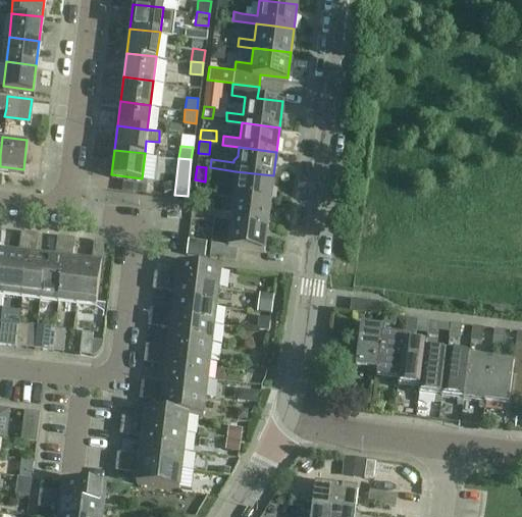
[(270,200),(273,175),(236,171),(233,187),(217,185),(216,193),(231,195),(270,200)]
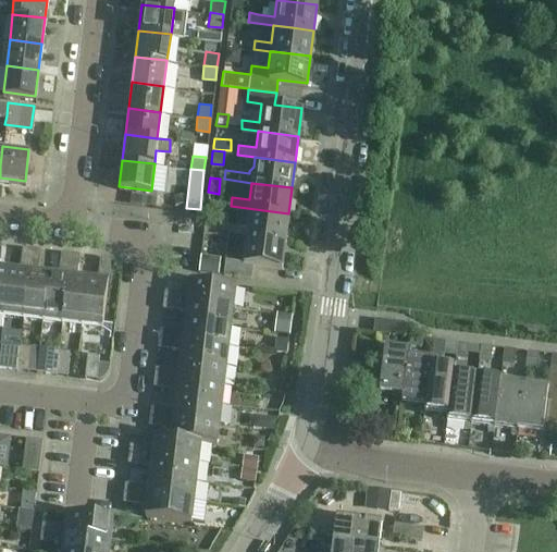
[(184,192),(173,193),(174,203),(185,200),(184,192)]
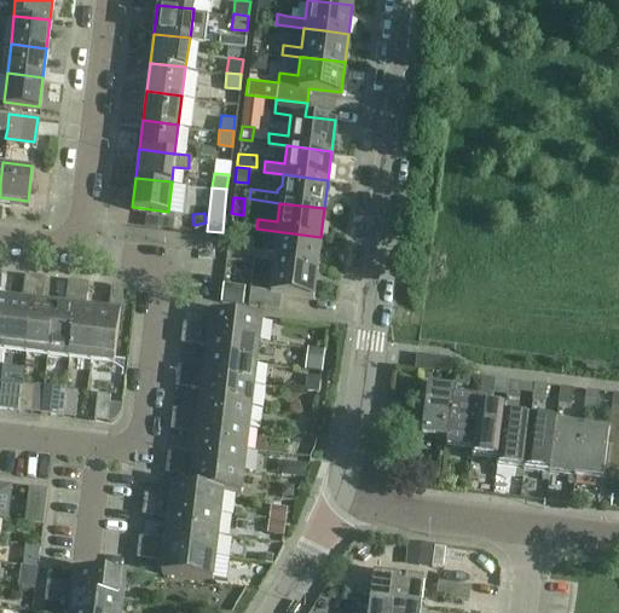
[(317,266),(320,237),(275,231),(272,250),(255,248),(254,249),(244,248),(243,256),(253,258),(272,260),(317,266)]
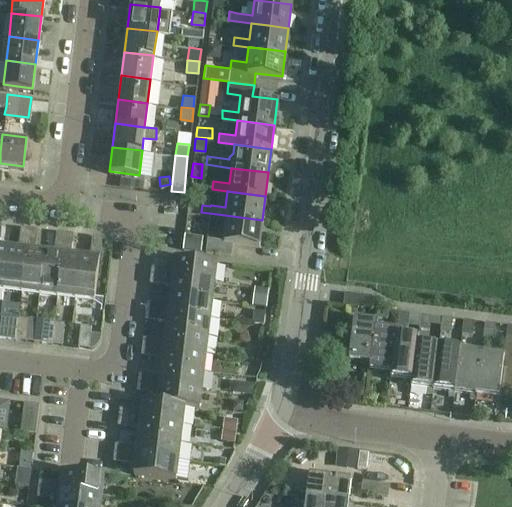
[(259,244),(262,220),(225,215),(223,231),(207,229),(205,250),(230,253),(231,241),(259,244)]
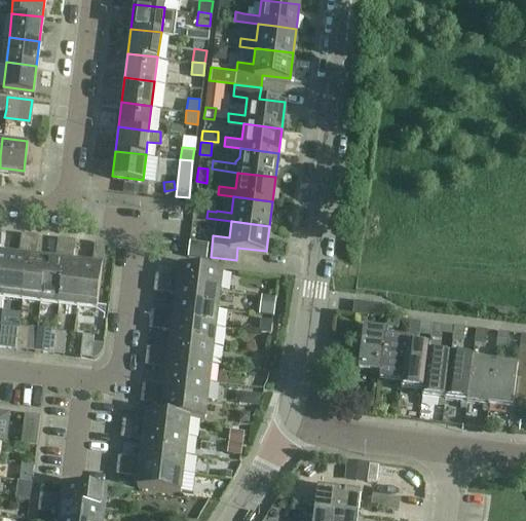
[(22,298),(29,232),(21,231),(19,253),(8,252),(3,296),(22,298)]
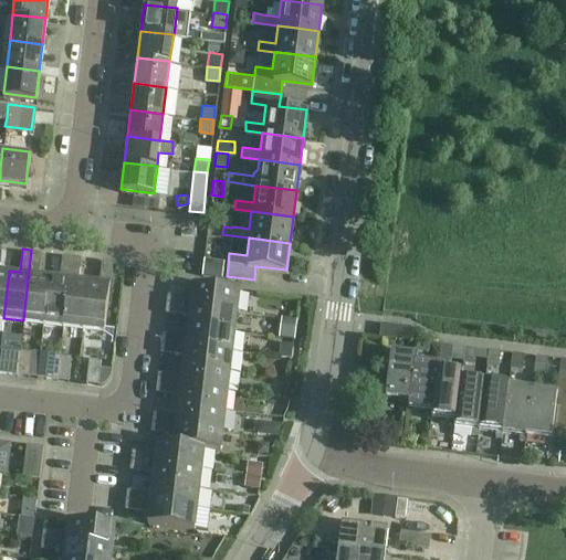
[(43,323),(49,276),(38,274),(40,251),(31,250),(23,320),(43,323)]
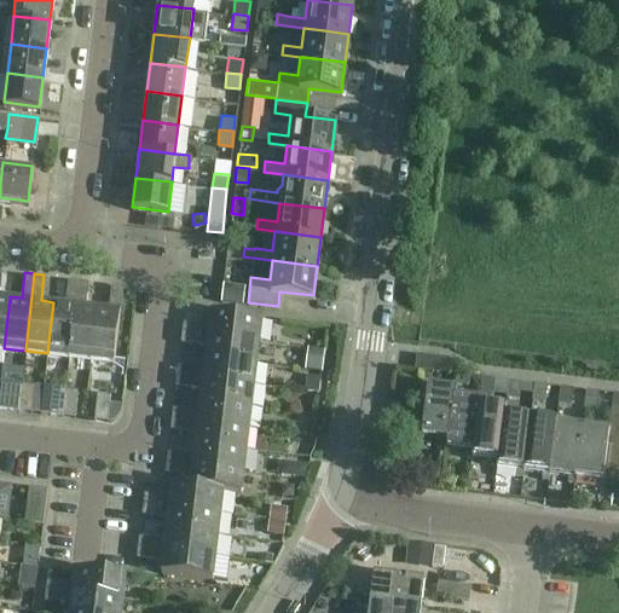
[(68,356),(77,278),(68,277),(64,304),(53,302),(47,353),(68,356)]
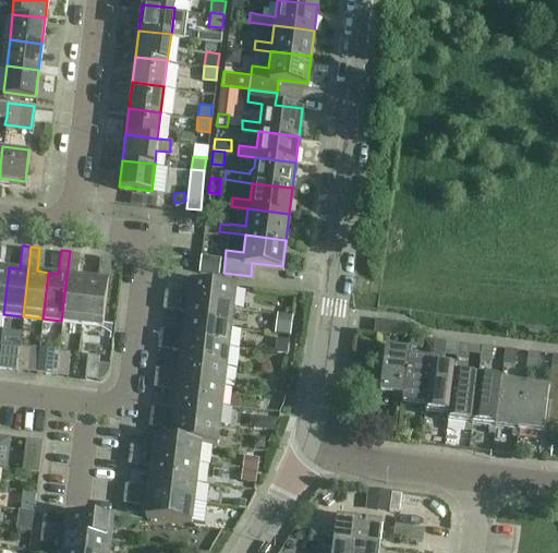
[(81,323),(86,277),(76,276),(79,252),(70,251),(61,321),(81,323)]
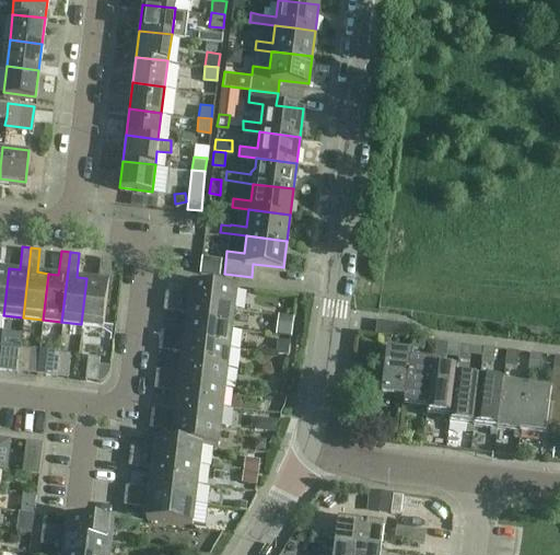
[(200,269),(200,270),(219,273),(221,256),(201,254),(200,269)]
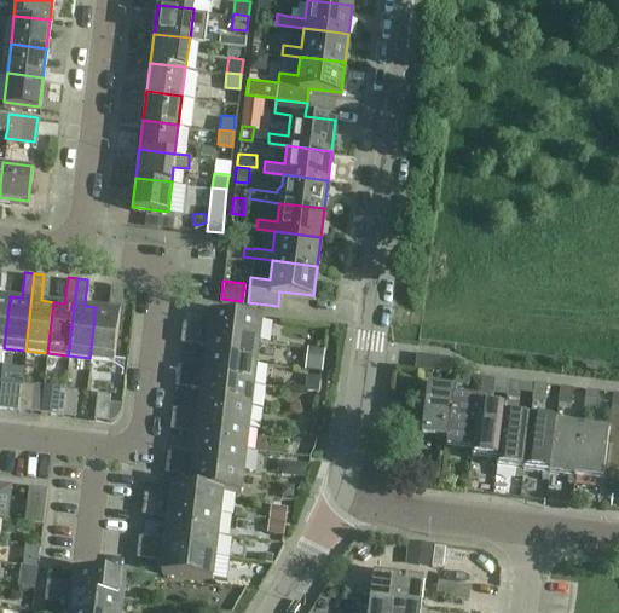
[(96,307),(90,358),(113,360),(119,308),(122,284),(111,282),(108,308),(96,307)]
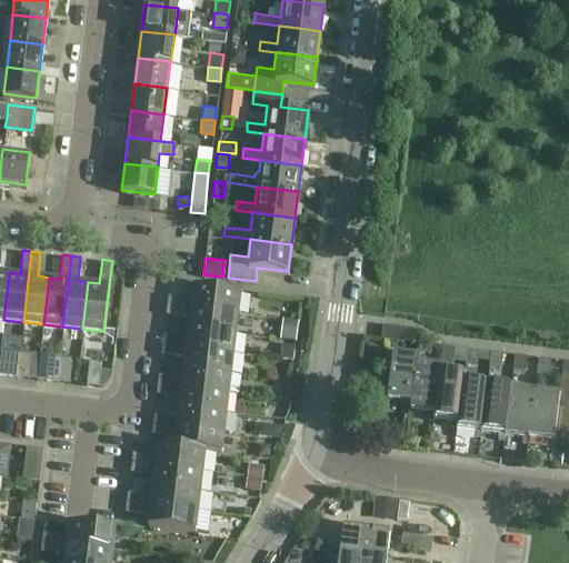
[(167,303),(238,311),(240,291),(192,284),(191,295),(168,293),(167,303)]
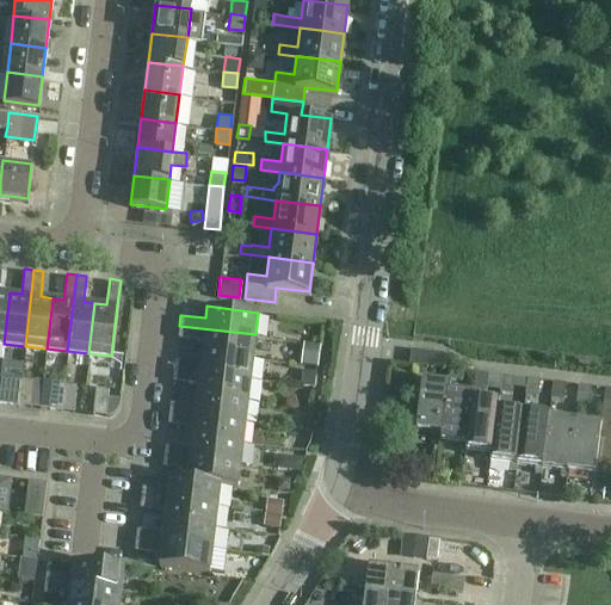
[(253,356),(255,334),(179,326),(178,335),(203,338),(202,350),(253,356)]
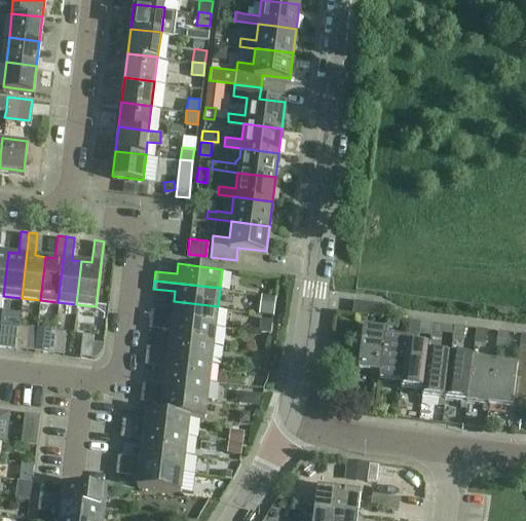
[(261,311),(273,313),(274,299),(263,298),(261,311)]
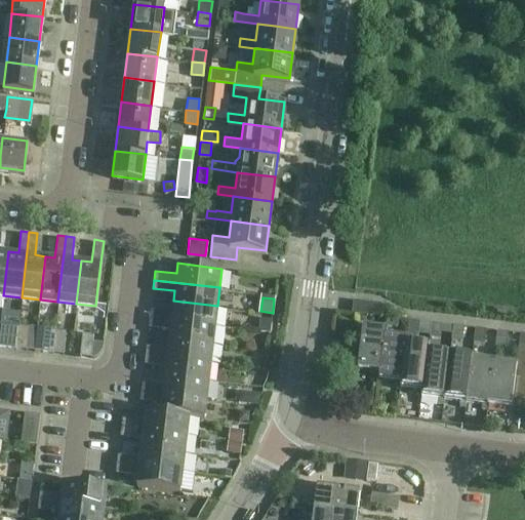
[(215,324),(217,306),(173,301),(172,311),(150,308),(149,316),(215,324)]
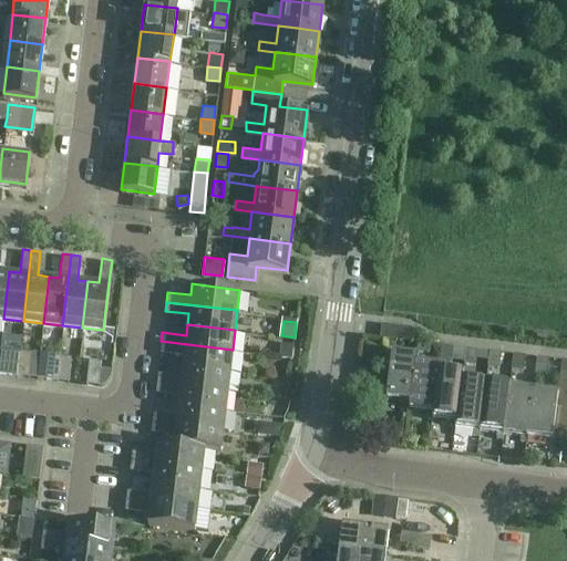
[(428,350),(430,334),(419,333),(416,349),(428,350)]
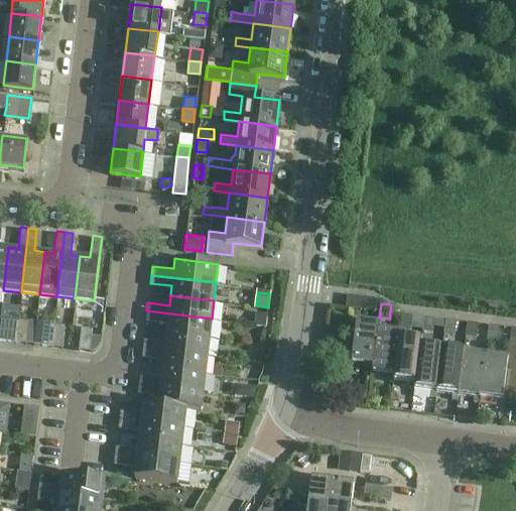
[(254,309),(253,323),(265,324),(267,310),(254,309)]
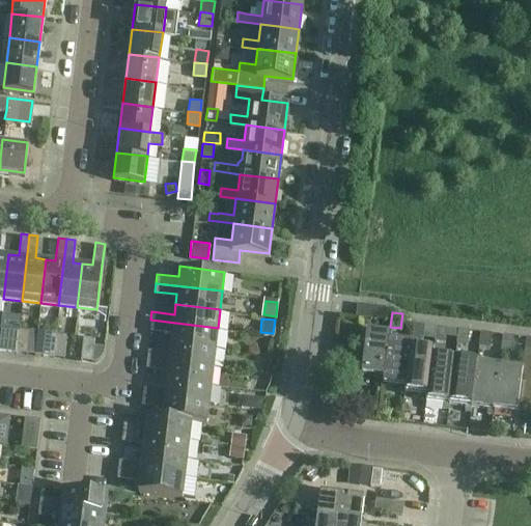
[(215,347),(218,328),(150,320),(150,328),(172,331),(171,341),(215,347)]
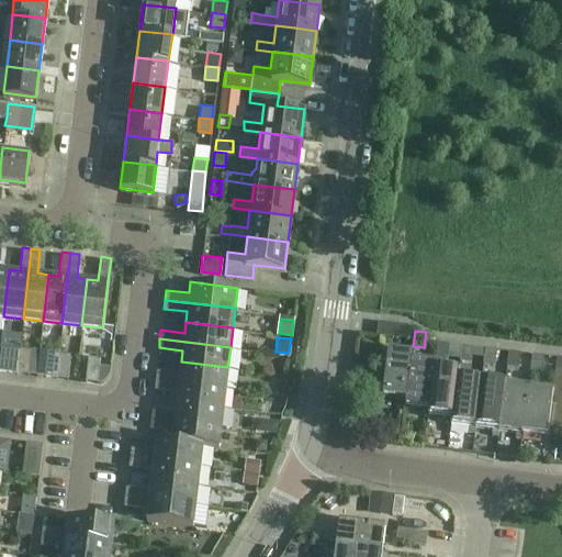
[(447,356),(449,341),(437,340),(436,355),(447,356)]
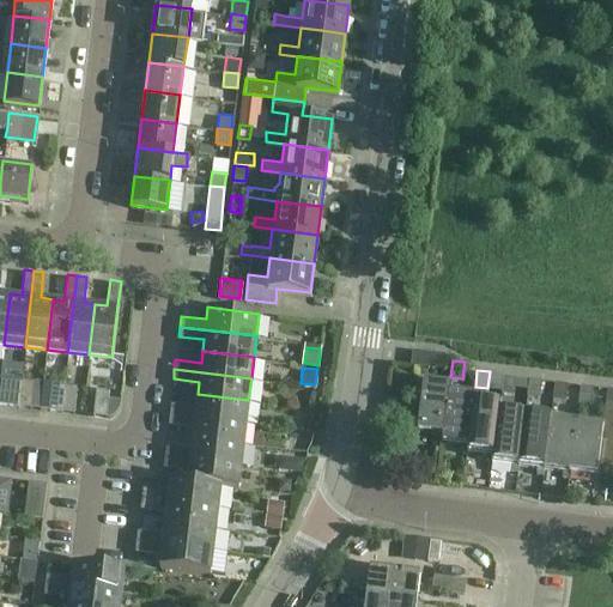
[(513,392),(515,375),(503,374),(501,390),(513,392)]
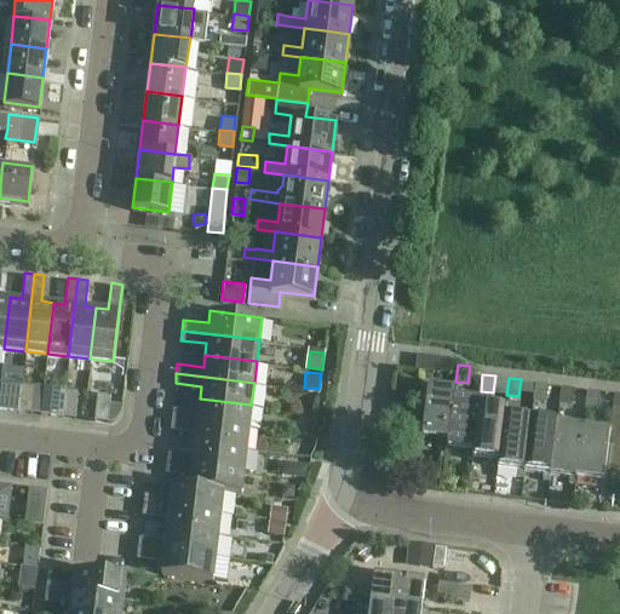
[(18,408),(22,382),(9,380),(6,407),(18,408)]
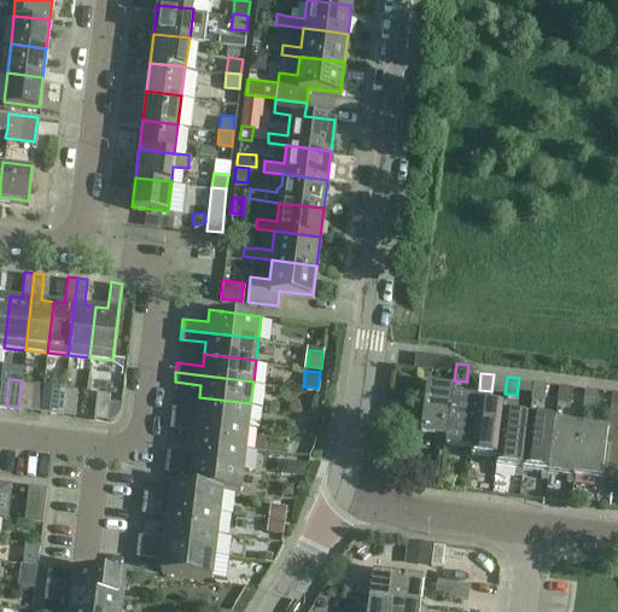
[(60,412),(64,385),(64,379),(58,379),(58,384),(52,384),(48,411),(60,412)]
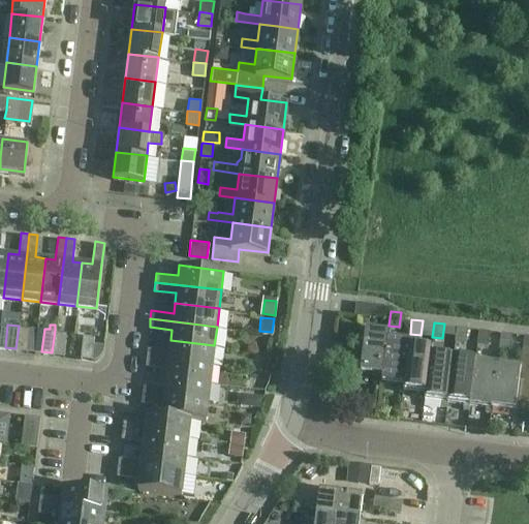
[(465,341),(466,326),(456,325),(454,340),(465,341)]
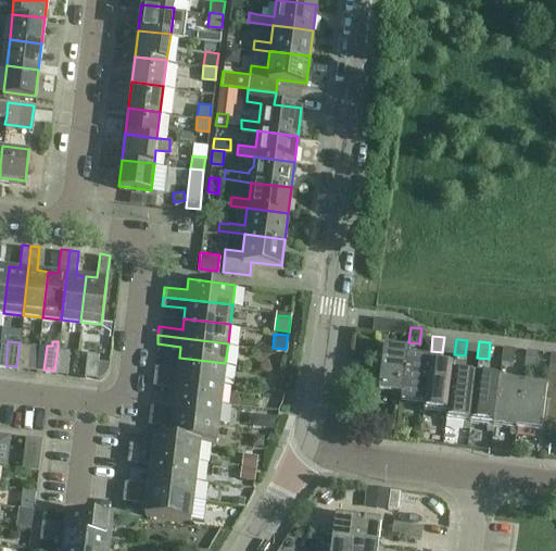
[(20,342),(16,366),(28,367),(30,343),(20,342)]
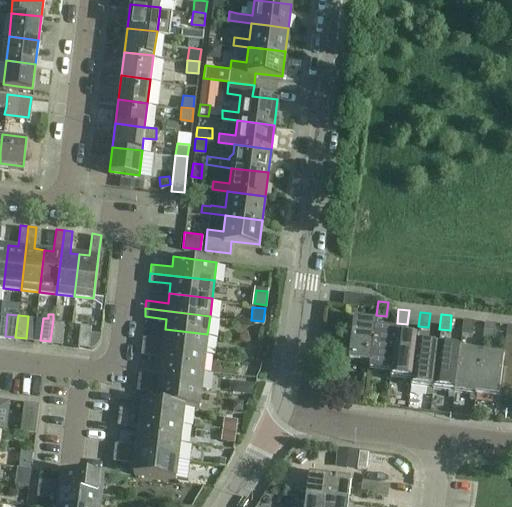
[(375,324),(376,325),(377,318),(353,315),(349,348),(347,358),(369,360),(370,361),(375,324)]
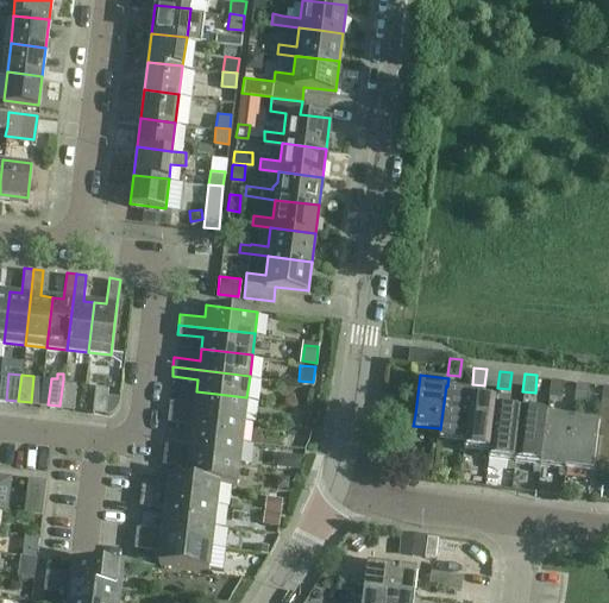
[(560,396),(563,378),(551,377),(548,394),(560,396)]
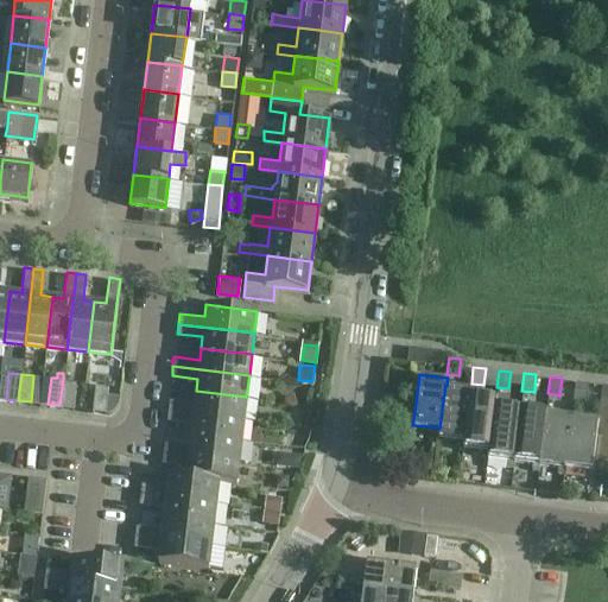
[(63,379),(59,405),(73,407),(76,380),(63,379)]
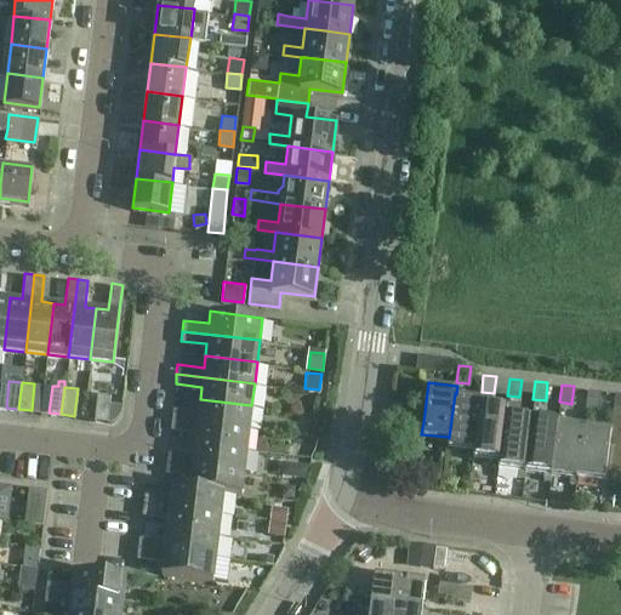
[(598,406),(599,389),(587,387),(585,405),(598,406)]
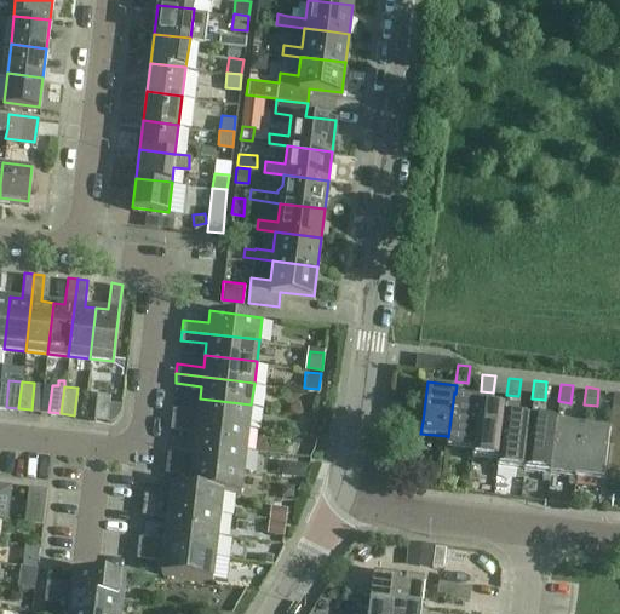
[(107,418),(109,392),(97,391),(93,417),(107,418)]
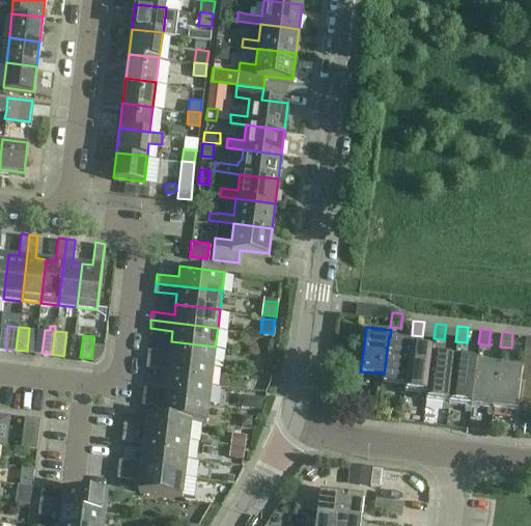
[(412,339),(390,337),(389,336),(384,375),(383,374),(382,381),(403,383),(406,383),(410,345),(412,345),(412,339)]
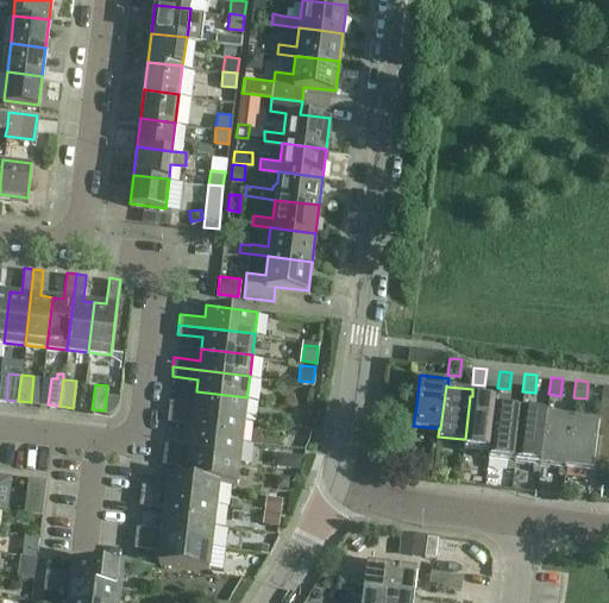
[(244,419),(246,397),(196,391),(195,402),(169,400),(168,409),(244,419)]
